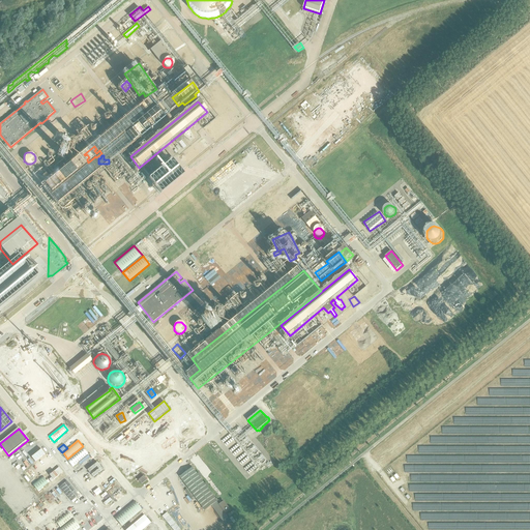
[(41,448),(32,457),(36,462),(46,453),(41,448)]
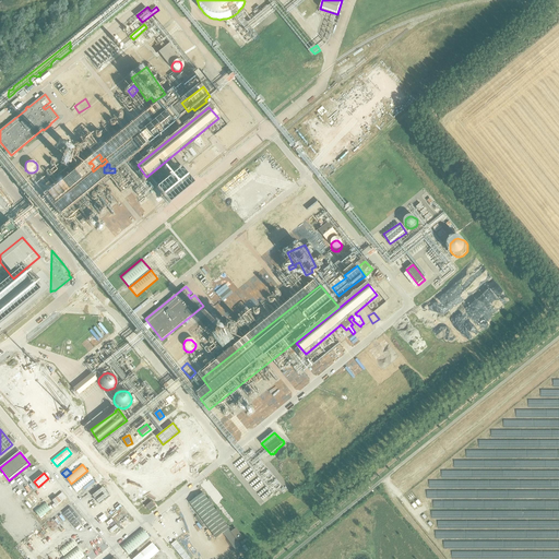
[(88,473),(74,485),(79,491),(93,479),(88,473)]
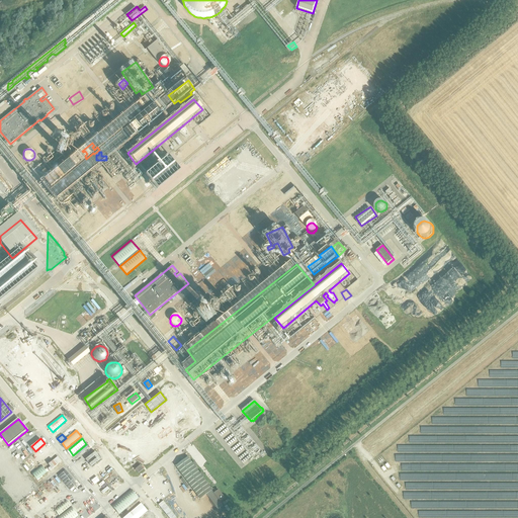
[(91,466),(102,458),(97,451),(86,458),(91,466)]
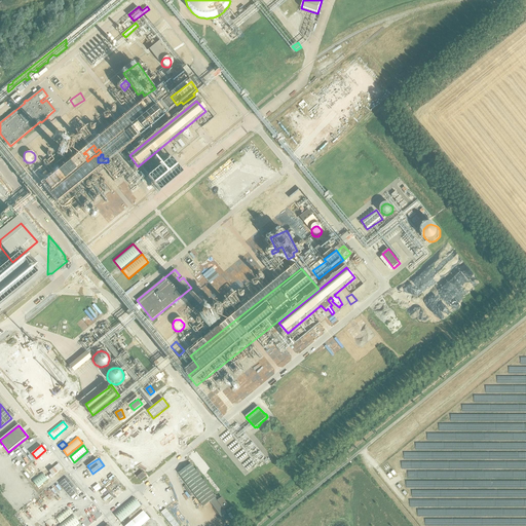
[(63,468),(59,463),(50,471),(54,475),(63,468)]
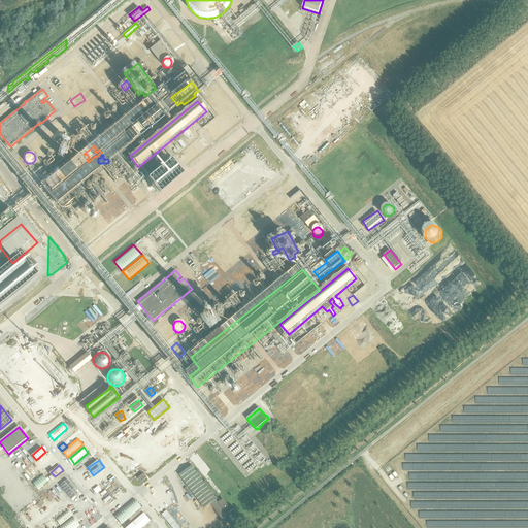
[(211,503),(216,500),(217,499),(192,466),(179,475),(204,508),(211,503)]
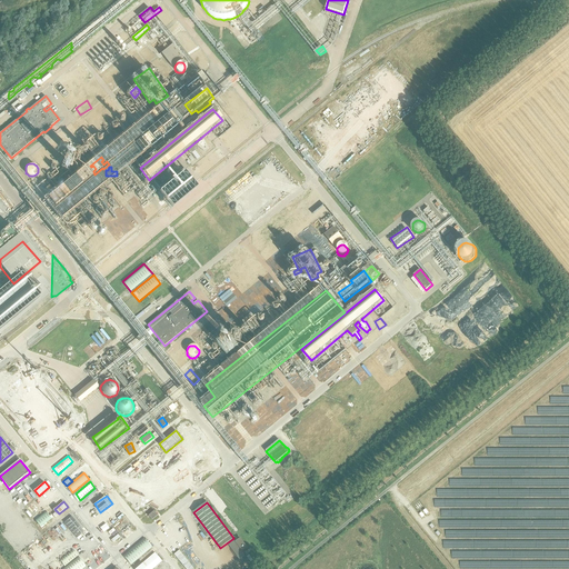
[(107,510),(111,515),(117,509),(112,505),(107,510)]
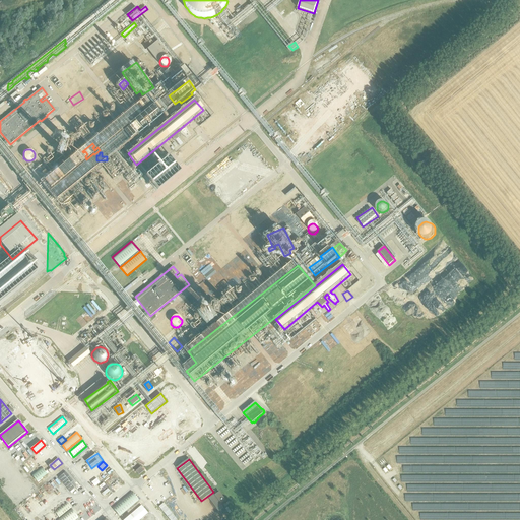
[(47,474),(42,467),(33,475),(38,482),(47,474)]
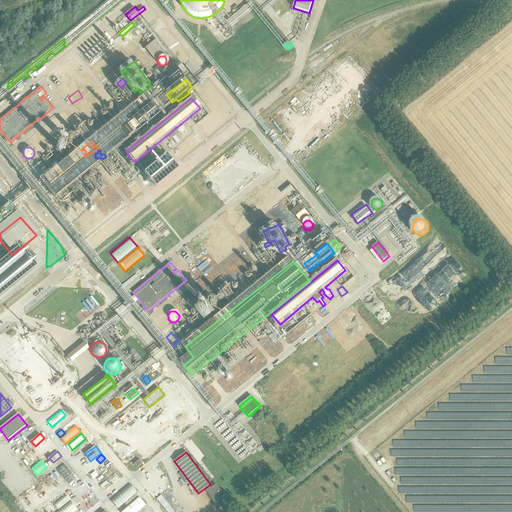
[(109,460),(104,464),(108,468),(113,464),(109,460)]
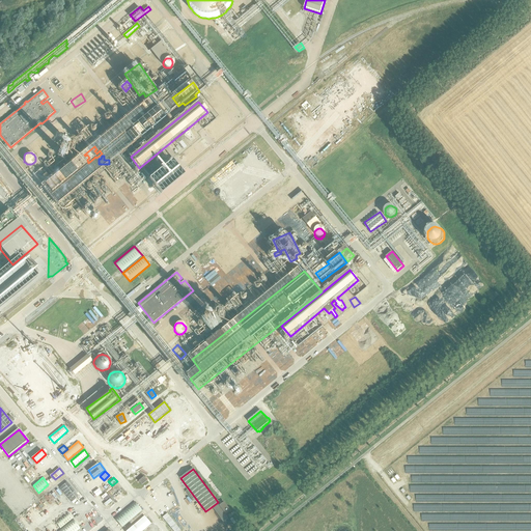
[(144,477),(139,481),(142,485),(147,481),(144,477)]
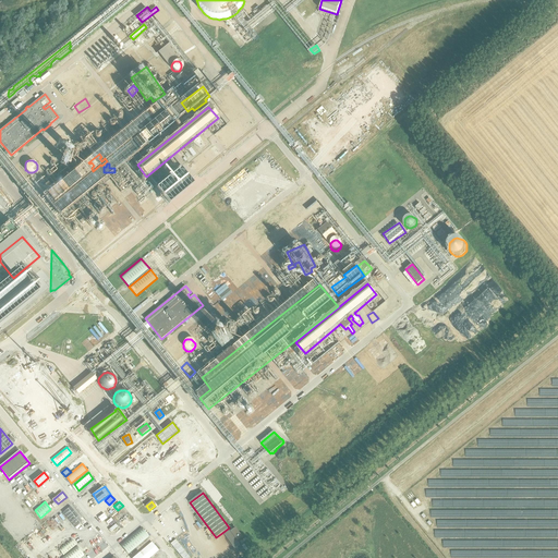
[(82,522),(70,507),(63,513),(75,528),(82,522)]
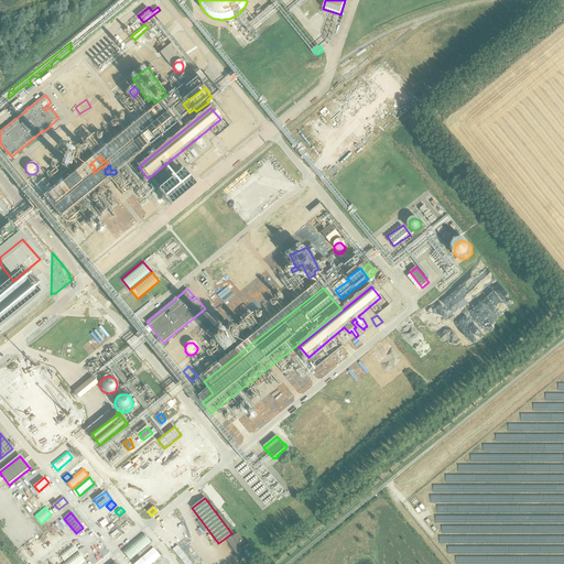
[(100,522),(104,528),(110,523),(106,518),(100,522)]
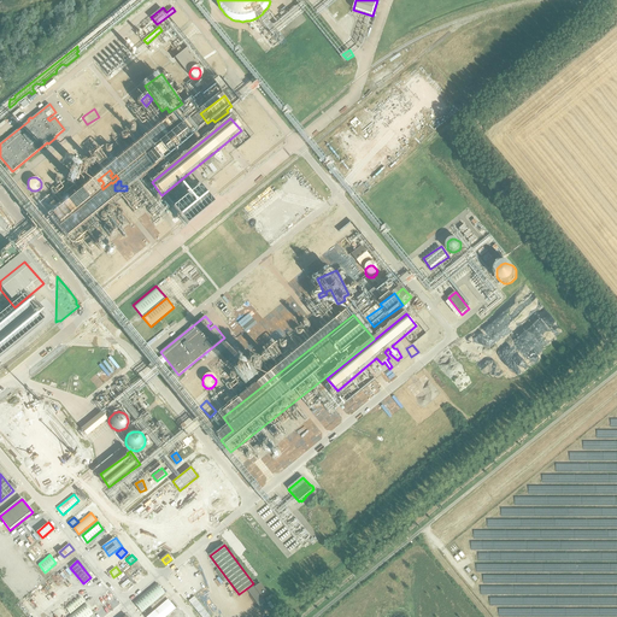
[(252,585),(247,588),(260,606),(265,603),(263,599),(269,595),(260,583),(254,588),(252,585)]
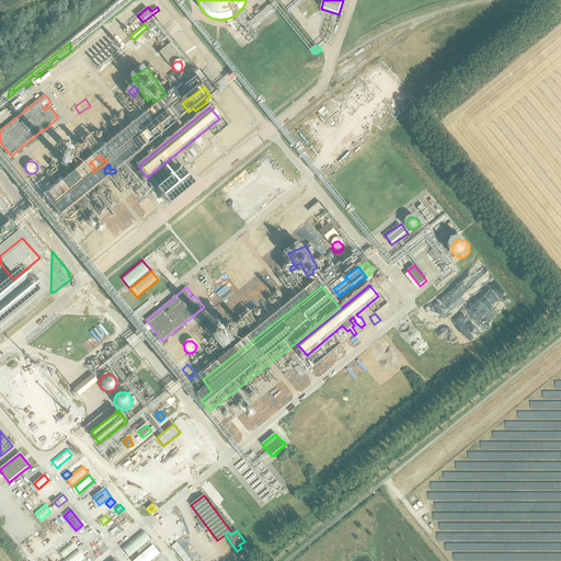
[(141,531),(122,548),(129,558),(149,540),(141,531)]
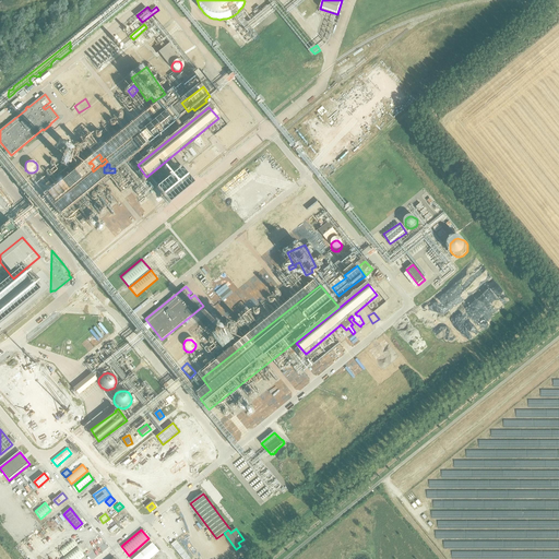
[(63,557),(76,546),(71,539),(59,550),(63,557)]
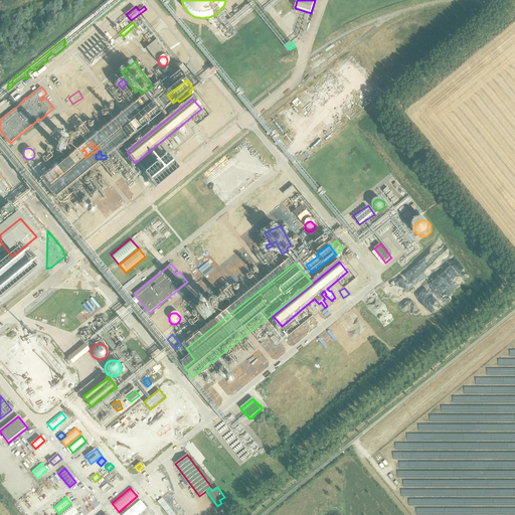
[(162,498),(158,502),(168,514),(174,514),(175,514),(162,498)]
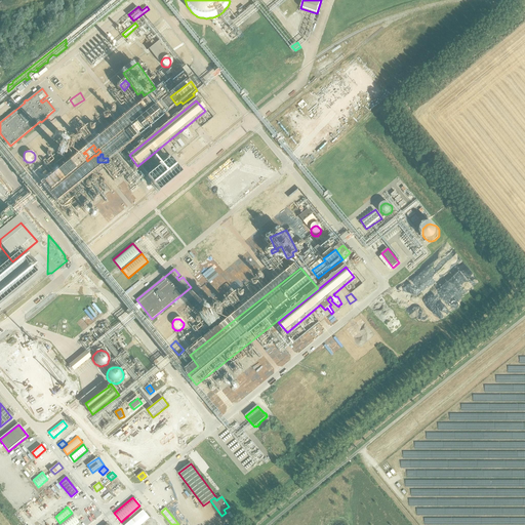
[(143,511),(125,524),(140,524),(150,518),(143,511)]
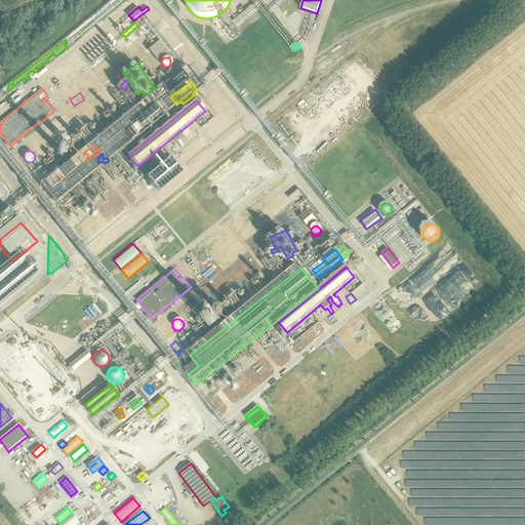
[(76,524),(80,523),(73,514),(58,524),(76,524)]
